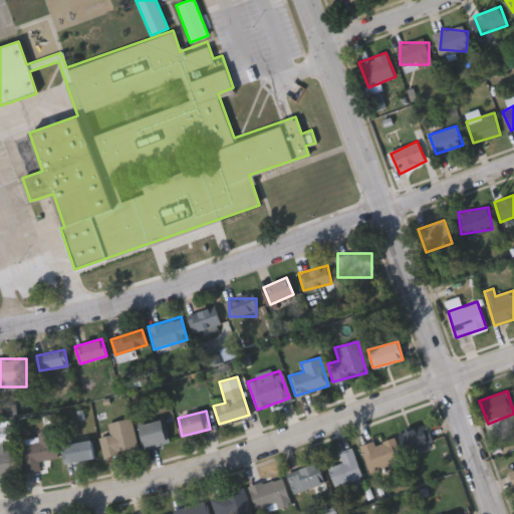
[(109,435),(107,422),(130,418),(136,450),(101,457),(97,437),(109,435)]
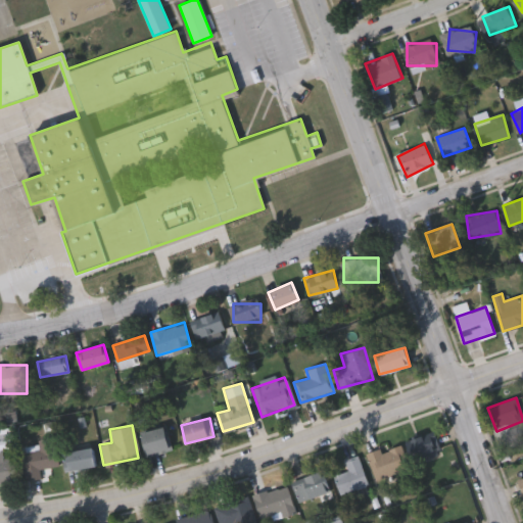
[(141,433),(164,425),(172,448),(148,457),(141,433)]
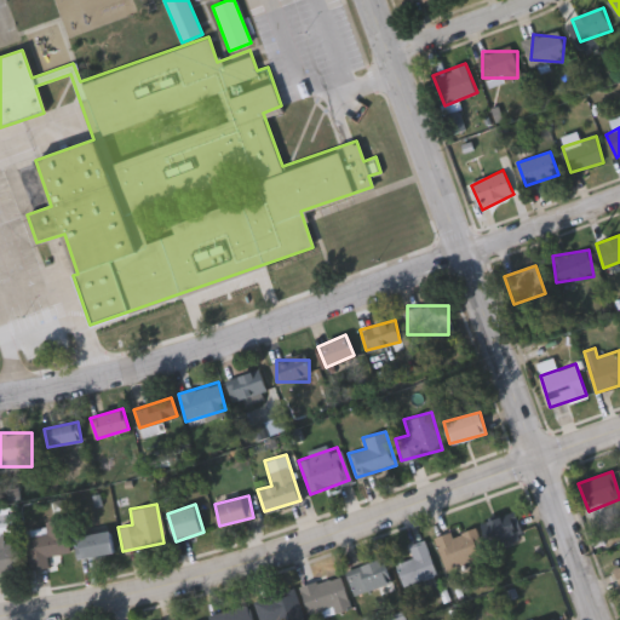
[(0,572),(0,506),(13,506),(16,532),(1,533),(3,540),(16,539),(19,570),(0,572)]
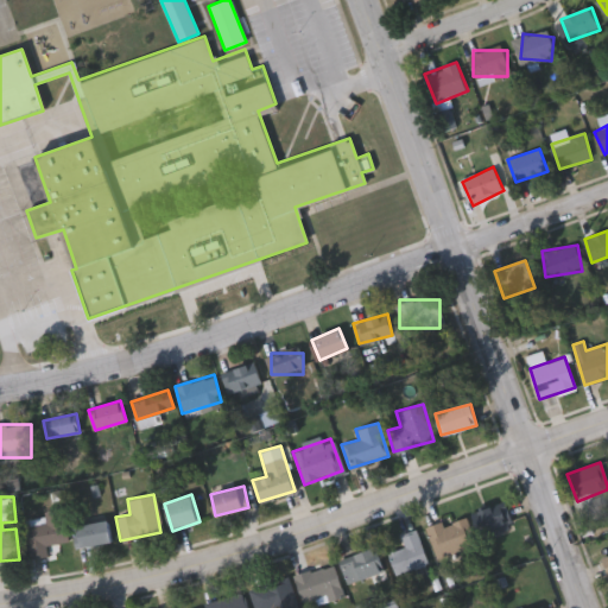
[(473,511),(505,502),(512,529),(480,537),(473,511)]
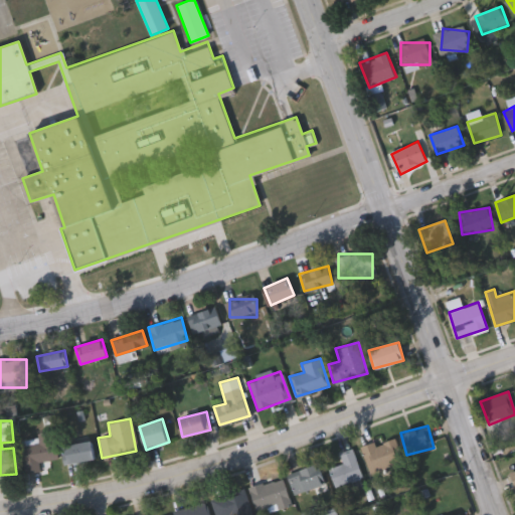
[(38,471),(23,473),(19,445),(36,443),(34,433),(53,431),(56,459),(37,462),(38,471)]
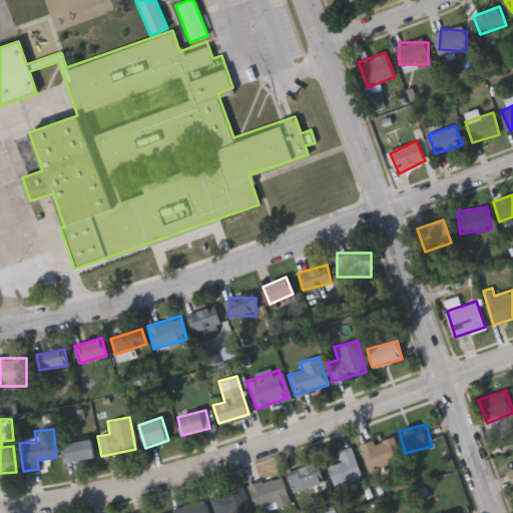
[(367,470),(358,447),(392,434),(400,457),(367,470)]
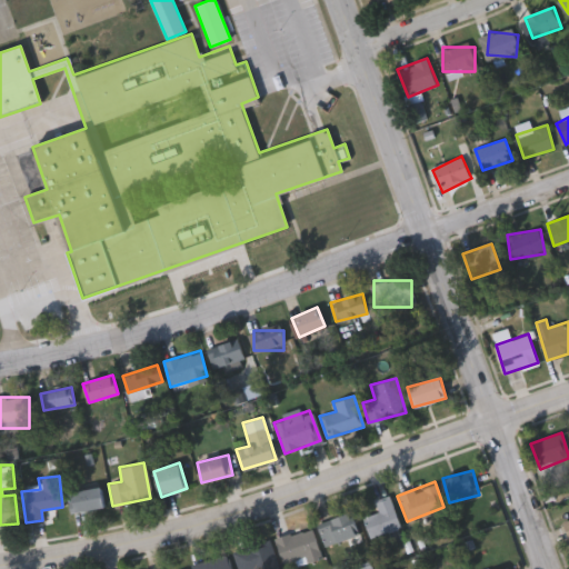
[(75,511),(71,491),(101,487),(105,507),(75,511)]
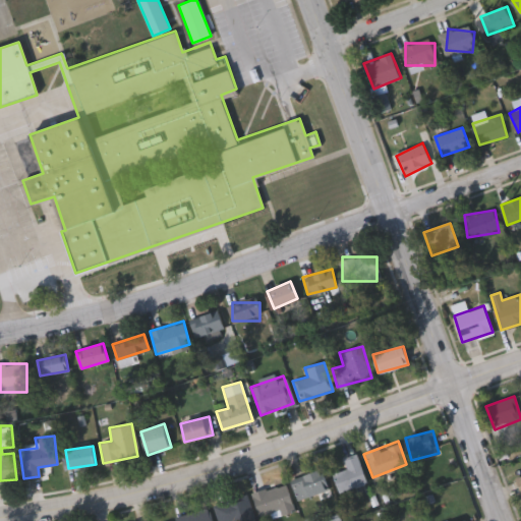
[(337,493),(331,474),(345,469),(342,458),(355,454),(365,482),(337,493)]
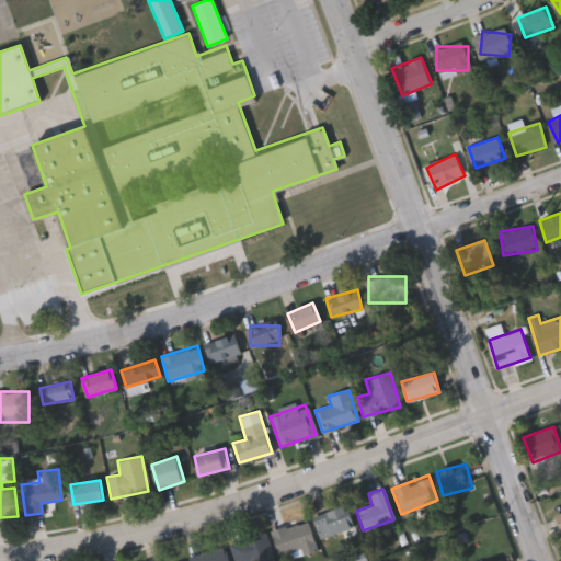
[(354,530),(320,541),(312,516),(345,505),(354,530)]
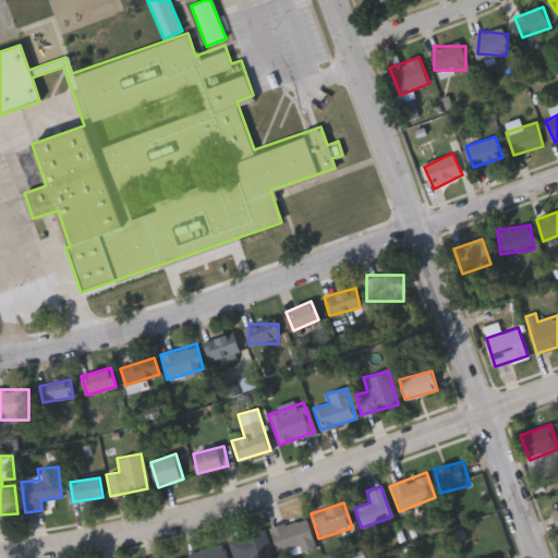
[(277,554),(269,528),(305,517),(313,544),(277,554)]
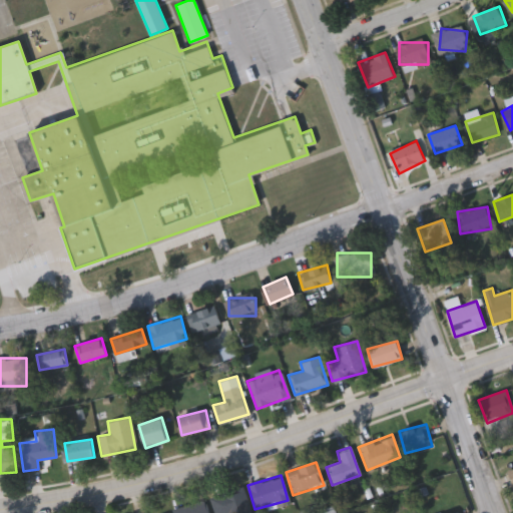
[(214,512),(210,496),(242,487),(249,512),(214,512)]
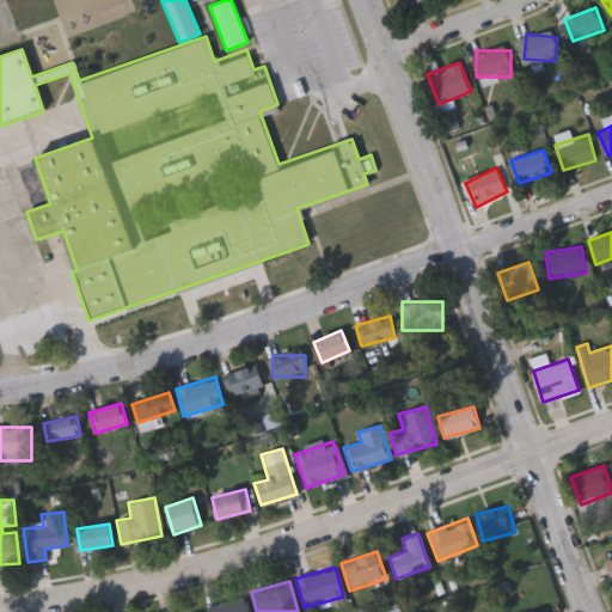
[(206,611),(204,607),(243,595),(248,611),(206,611)]
